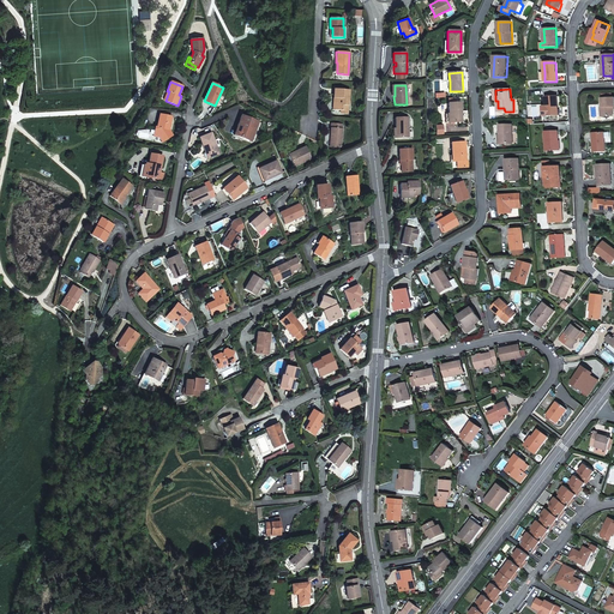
[(342,110),(348,110),(349,90),(342,90),(337,90),(337,100),(336,100),(336,110),(342,110)]
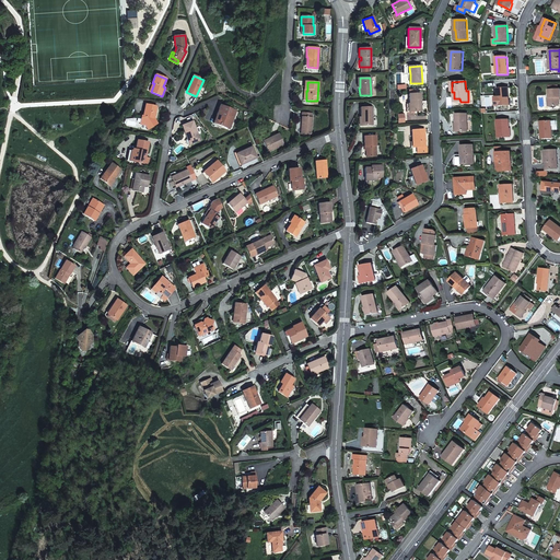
[(498,89),(499,97),(499,106),(510,105),(509,89),(498,89)]
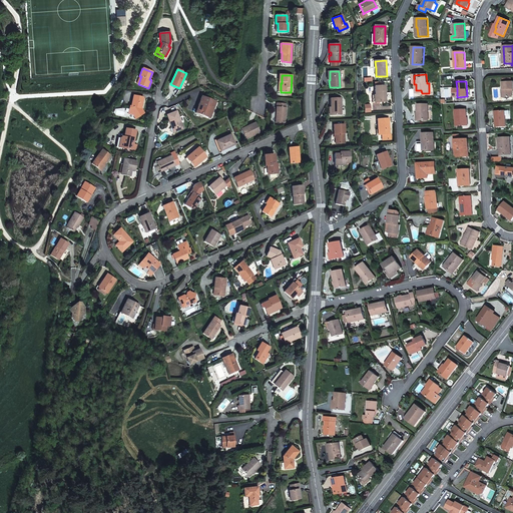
[(511,89),(512,89),(512,88),(512,81),(503,83),(503,89),(502,89),(502,97),(512,97),(512,93),(511,89)]
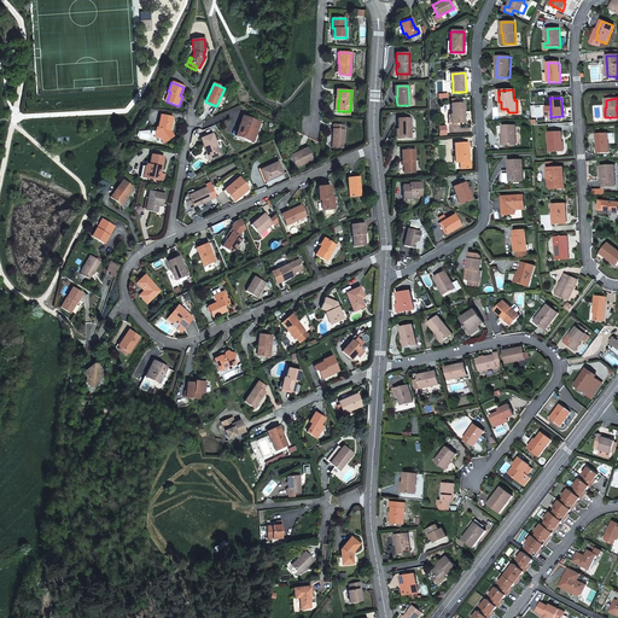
[(452,104),(452,115),(453,123),(465,122),(464,104),(452,104)]
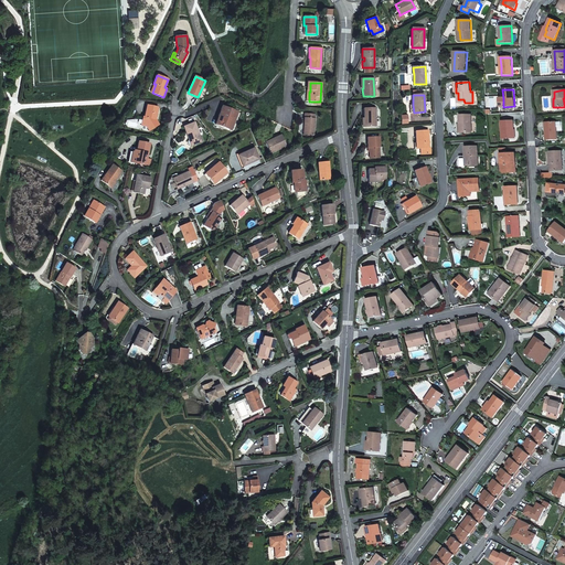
[(144,117),(141,124),(146,125),(149,130),(158,125),(155,119),(157,108),(147,105),(145,117),(144,117)]
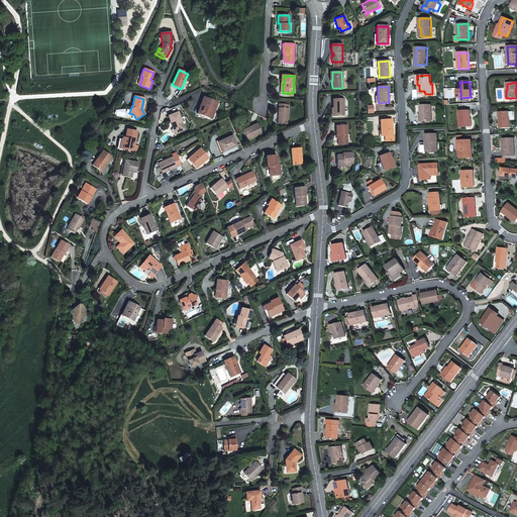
[(204,97),(200,106),(204,108),(202,115),(212,118),(218,103),(204,97)]
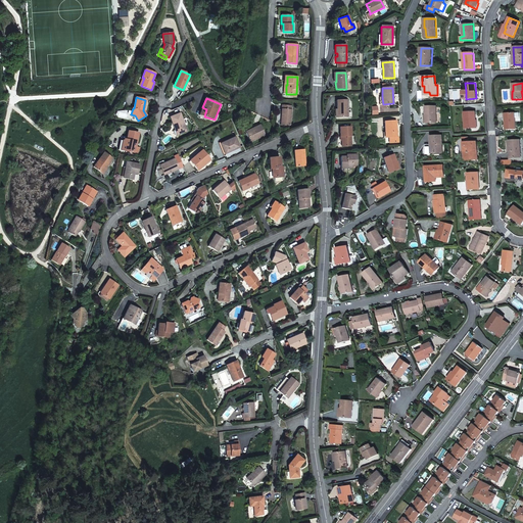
[(347,116),(347,100),(336,101),(337,117),(347,116)]
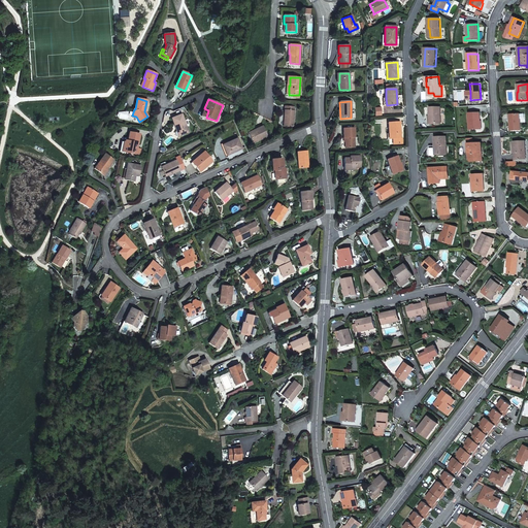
[(294,107),(285,106),(284,126),(293,127),(294,107)]
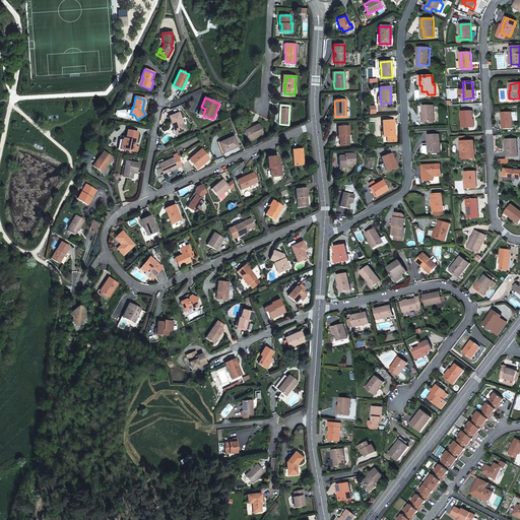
[(424,106),(424,115),(424,122),(435,122),(434,106),(424,106)]
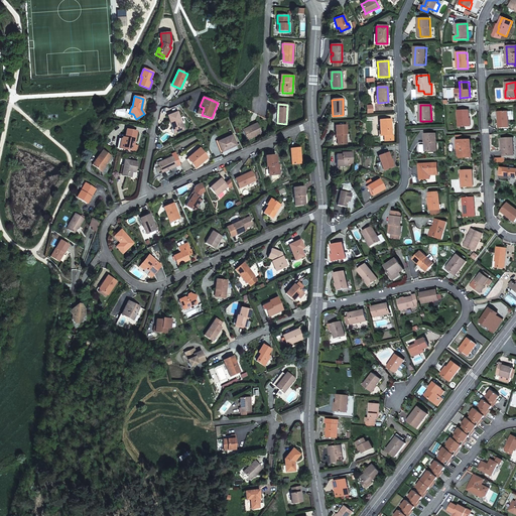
[(460,127),(470,126),(469,111),(459,111),(460,127)]
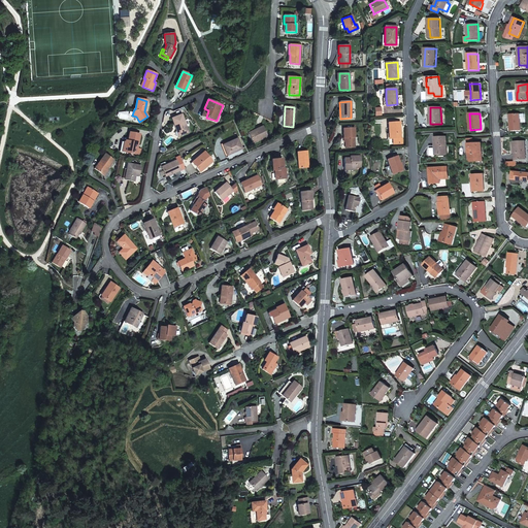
[(171,119),(174,127),(175,126),(179,135),(188,132),(182,114),(171,119)]
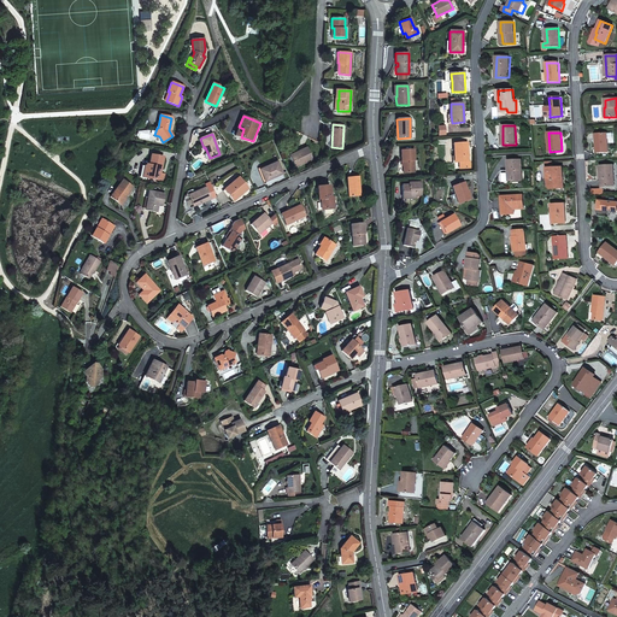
[(609,152),(607,134),(595,135),(597,153),(609,152)]
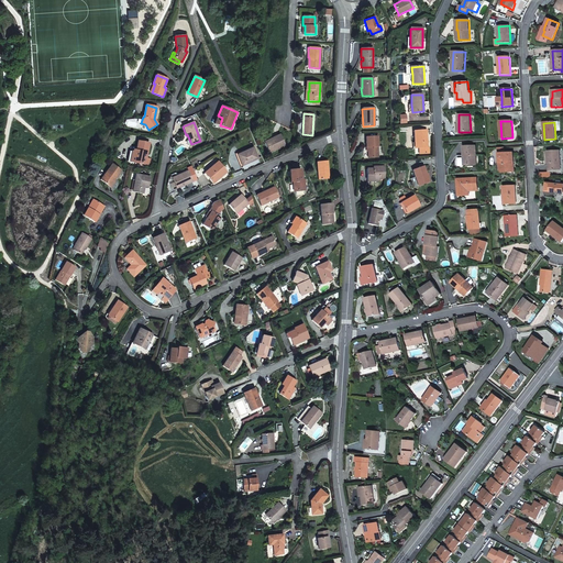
[(414,131),(415,142),(416,142),(417,147),(419,147),(421,147),(422,153),(429,153),(429,146),(428,146),(427,130),(414,131)]
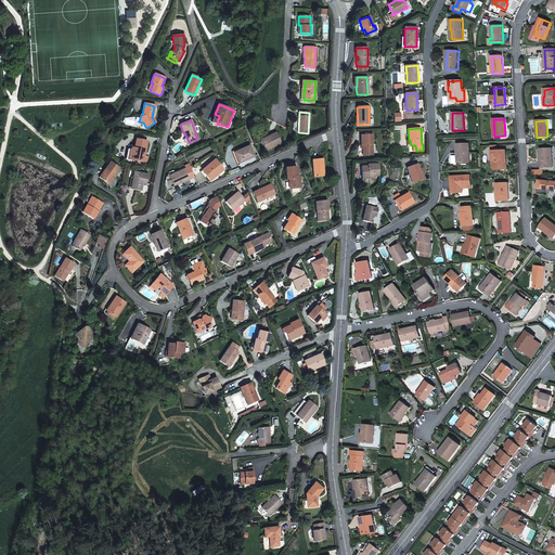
[(269,138),(261,141),(266,151),(281,143),(275,132),(268,137),(269,138)]
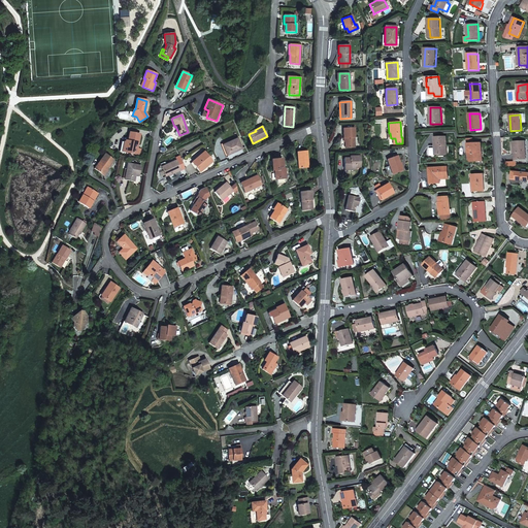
[(354,137),(355,137),(354,128),(342,129),(343,138),(344,138),(345,147),(355,147),(354,137)]
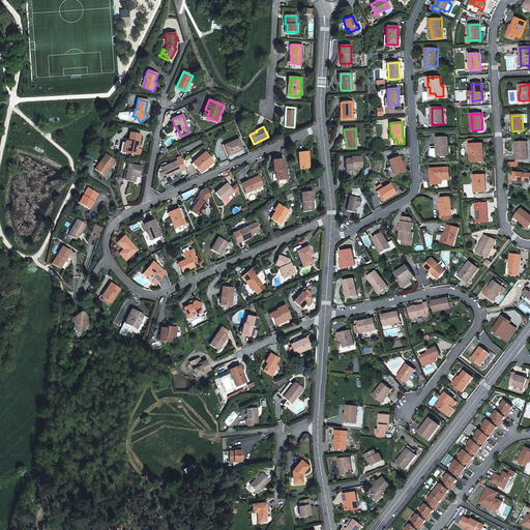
[(125,141),(125,143),(123,152),(135,154),(137,148),(137,145),(138,145),(140,135),(129,134),(128,142),(125,141)]
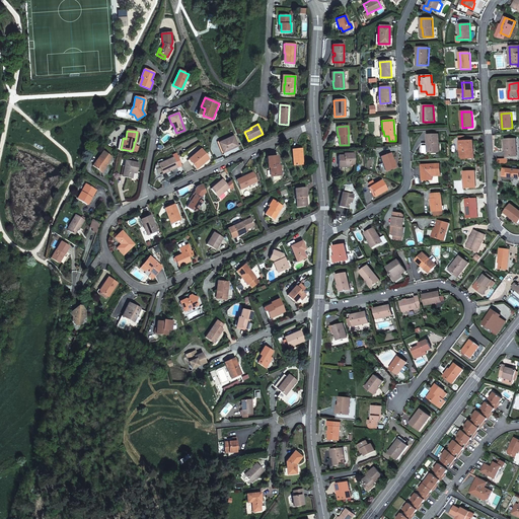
[(424,153),(440,152),(439,135),(428,135),(428,146),(424,146),(424,153)]
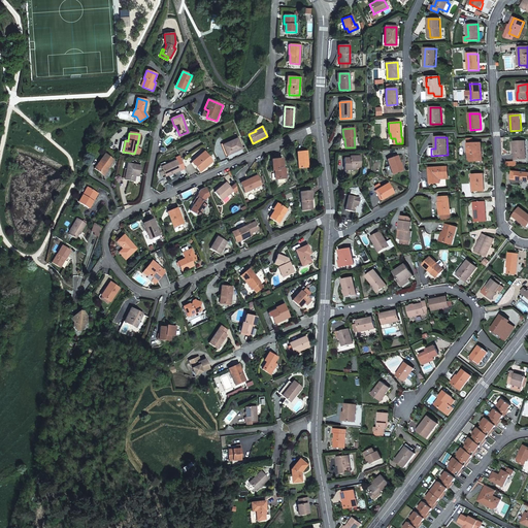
[(237,138),(222,145),(227,156),(241,149),(237,138)]
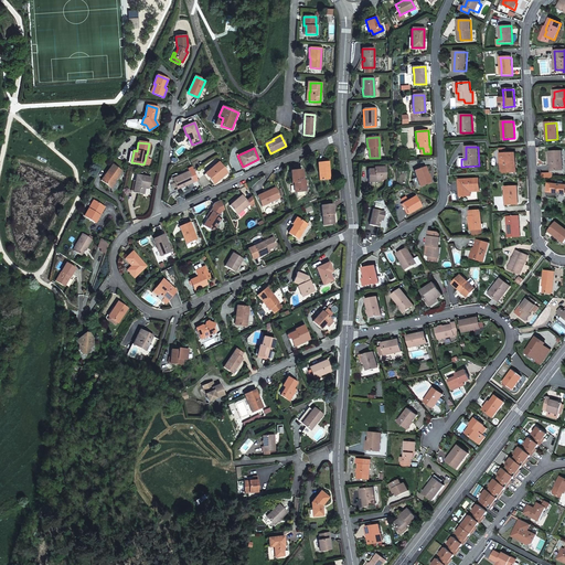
[(550,152),(551,162),(552,162),(553,171),(563,170),(562,151),(550,152)]
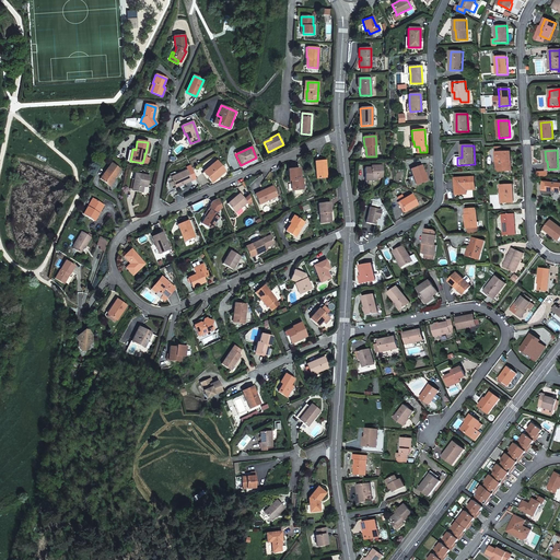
[(509,161),(512,161),(511,152),(502,152),(497,153),(498,170),(501,172),(505,172),(505,170),(510,168),(509,161)]
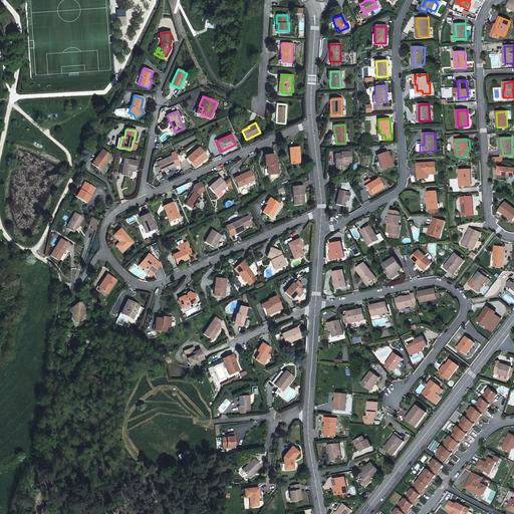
[(187,158),(195,168),(207,158),(199,148),(187,158)]
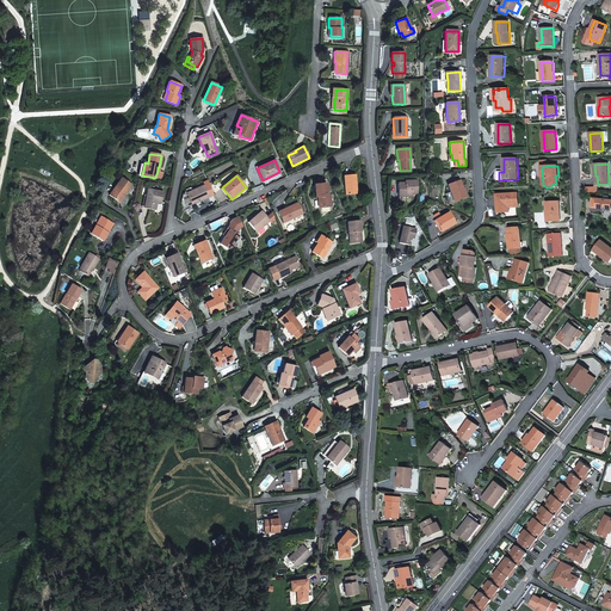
[(357,193),(355,176),(344,176),(345,195),(357,193)]
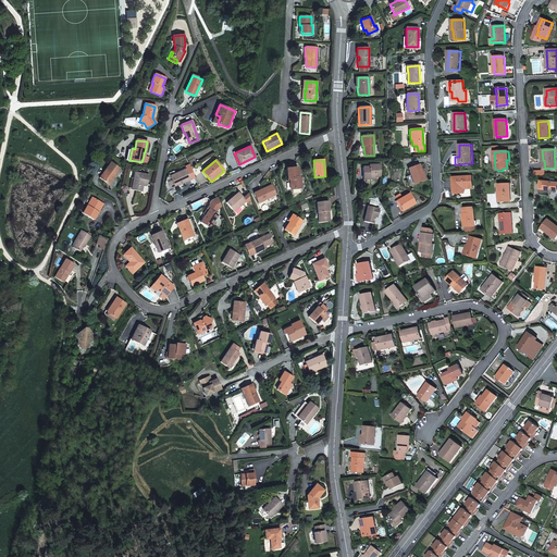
[(113,175),(114,176),(120,169),(111,162),(99,177),(107,183),(113,175)]
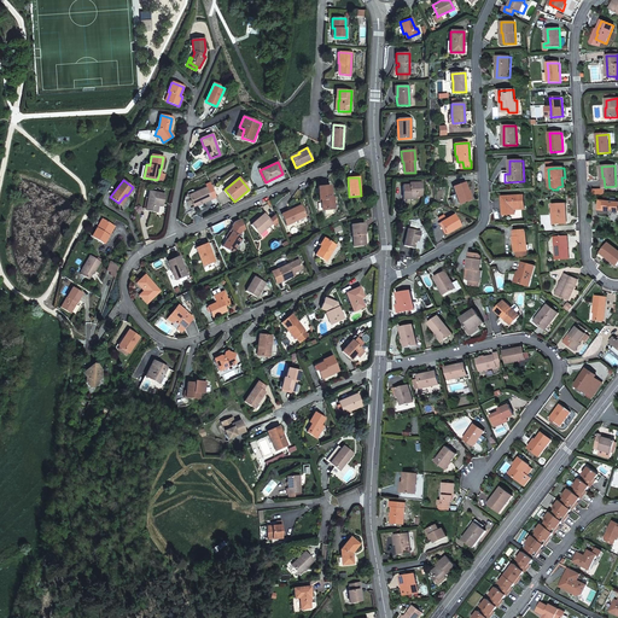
[(467,192),(468,192),(465,182),(453,187),(459,203),(471,199),(470,196),(468,194),(467,192)]
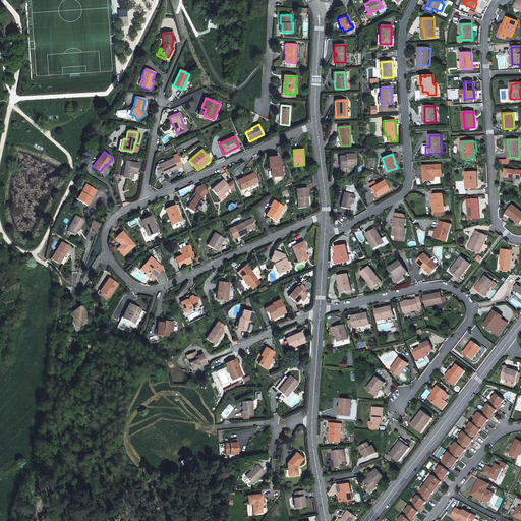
[(339,158),(340,166),(345,166),(345,168),(351,168),(351,166),(356,165),(355,155),(345,155),(345,157),(339,158)]
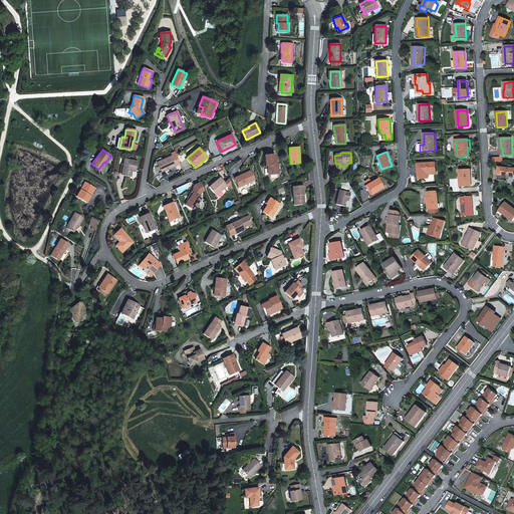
[(265,167),(267,167),(268,175),(278,174),(277,165),(275,165),(274,155),(264,156),(265,167)]
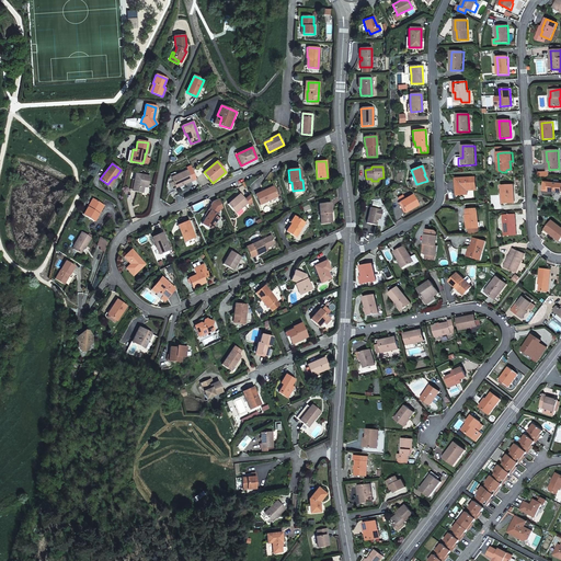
[(175,187),(182,185),(192,181),(187,170),(171,178),(175,187)]
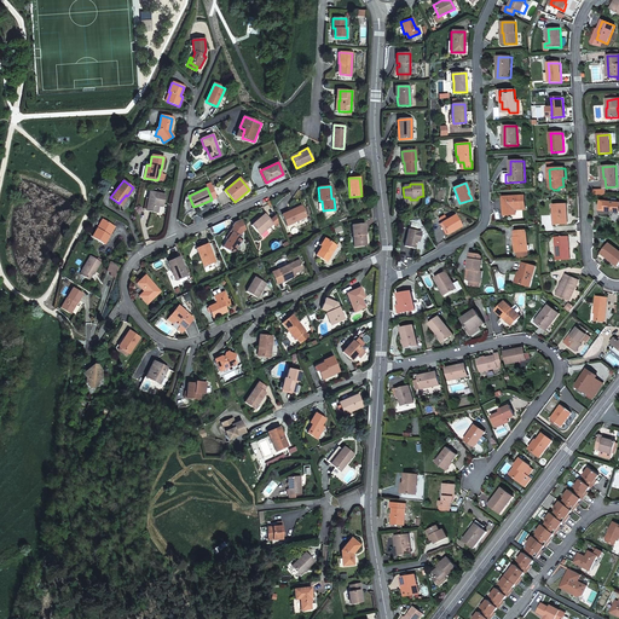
[(163,204),(165,195),(149,192),(146,210),(157,213),(158,204),(163,204)]
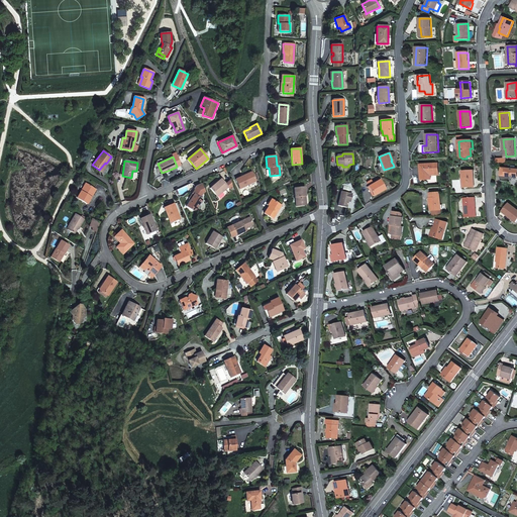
[(422,180),(427,180),(427,176),(430,176),(439,175),(438,163),(421,165),(422,180)]
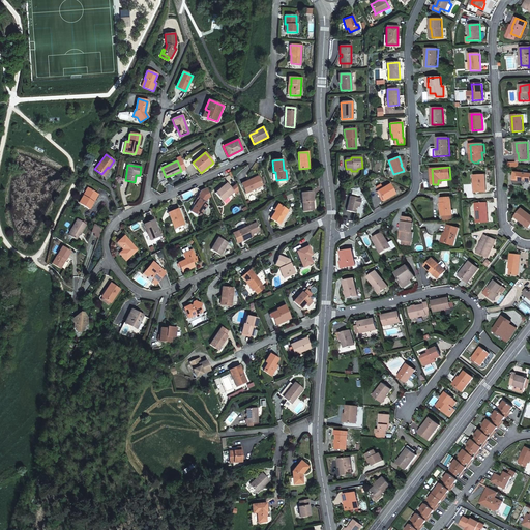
[(523,181),(529,182),(529,181),(529,173),(514,172),(513,180),(516,181),(523,181)]
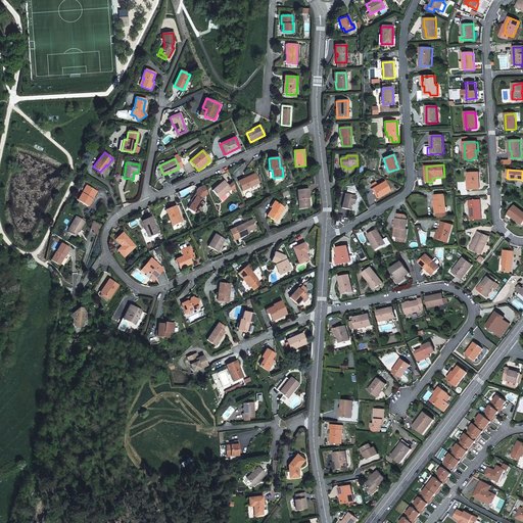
[(469,182),(469,190),(479,189),(479,173),(468,174),(468,182),(469,182)]
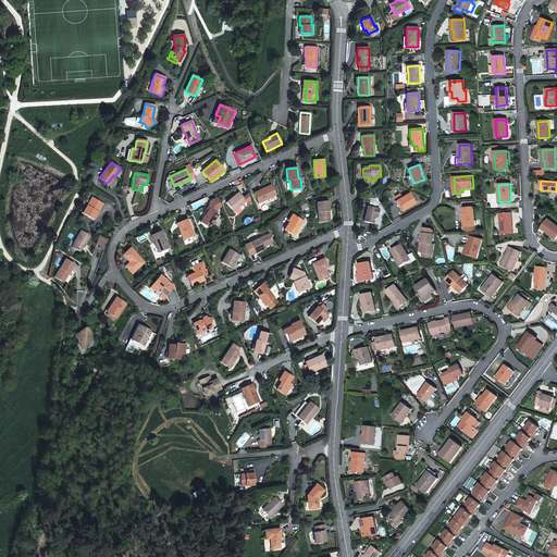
[(276,196),(272,187),(263,190),(262,189),(254,194),(258,203),(276,196)]
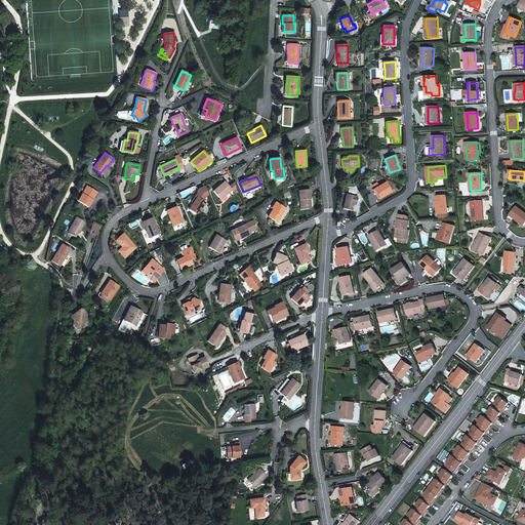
[(232,190),(225,182),(213,192),(220,200),(232,190)]
